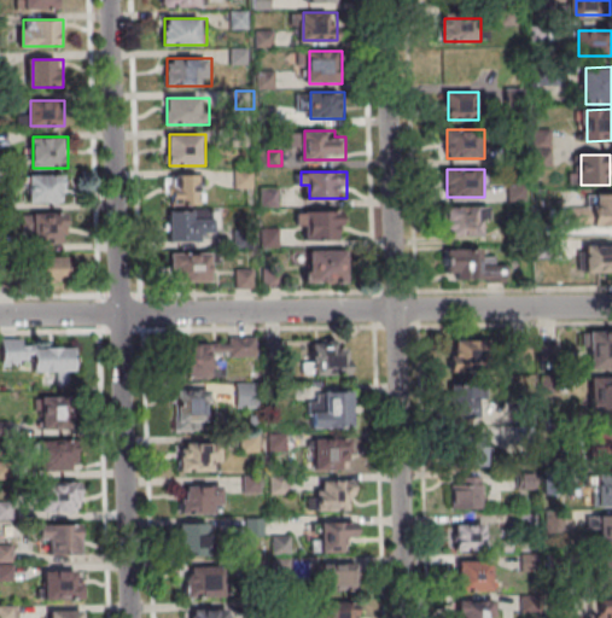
[(203,204),(203,175),(172,175),(172,204),(203,204)]
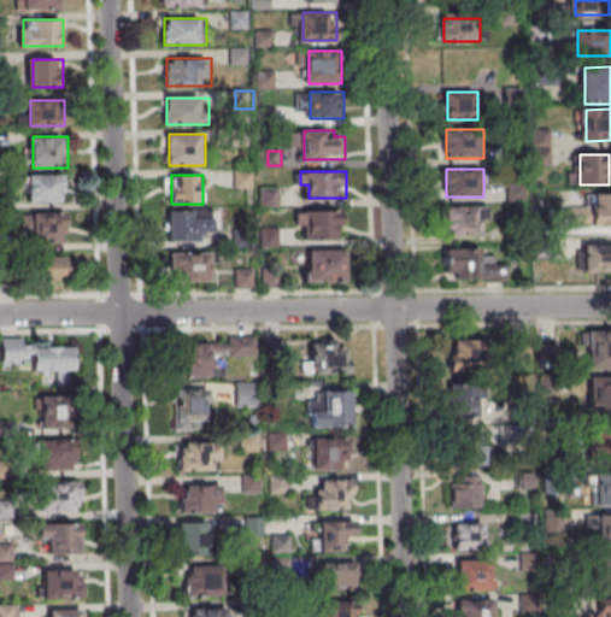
[(66,203),(66,176),(33,176),(33,203),(66,203)]
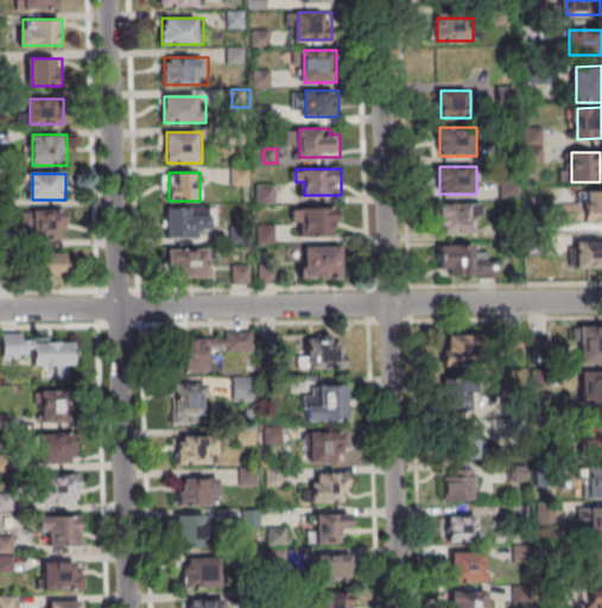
[(601,192),(587,194),(587,223),(601,222),(601,192)]
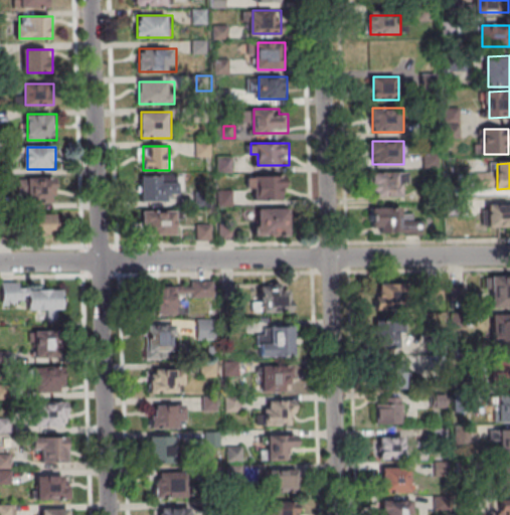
[(375,172),(375,196),(408,196),(408,172),(375,172)]
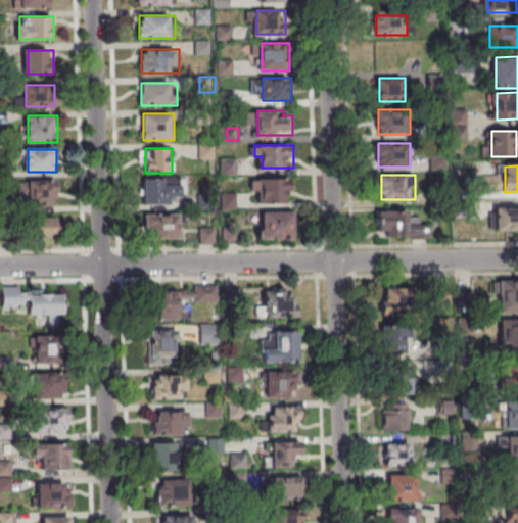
[(184,178),(146,178),(146,204),(184,204),(184,178)]
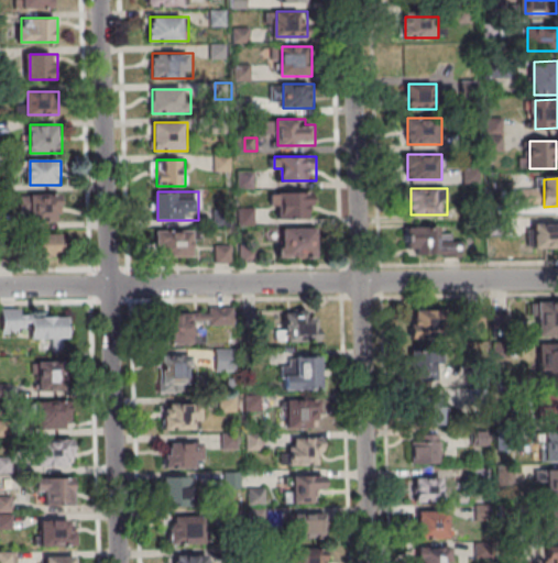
[(315,192),(276,192),(276,218),(315,218),(315,192)]
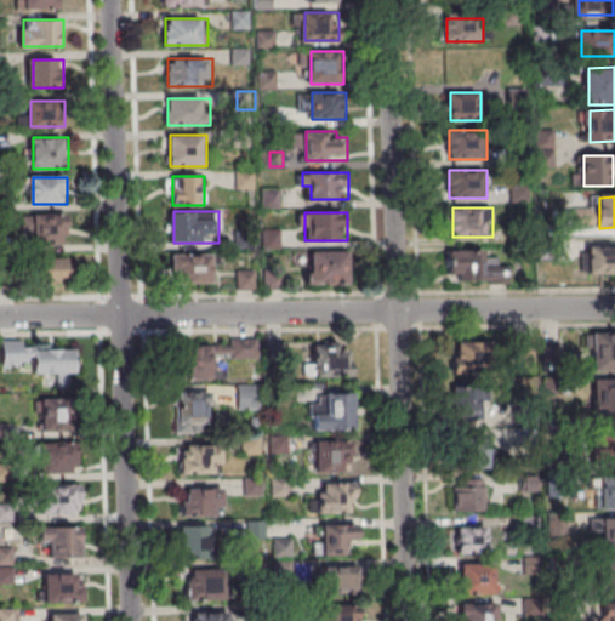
[(70,215),(38,215),(38,245),(70,245),(70,215)]
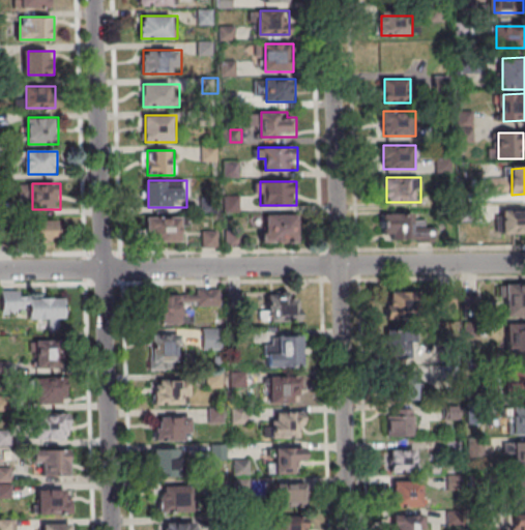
[(524,209),(505,210),(505,233),(524,233),(524,209)]
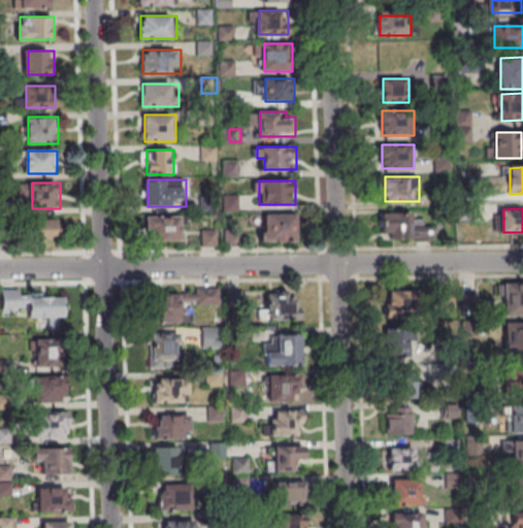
[(434,227),(425,227),(425,211),(385,211),(385,238),(434,238),(434,227)]
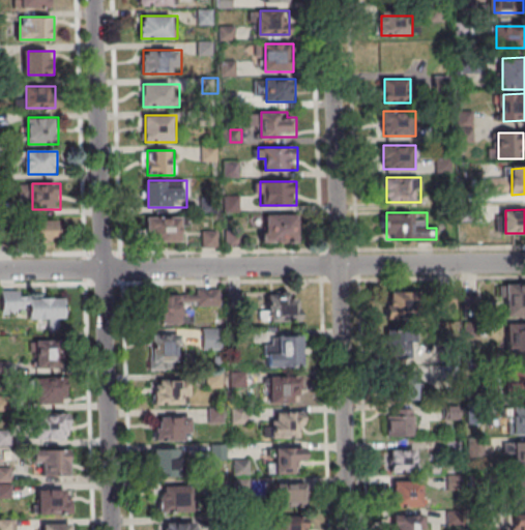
[(299,214),(265,214),(265,242),(299,242),(299,214)]
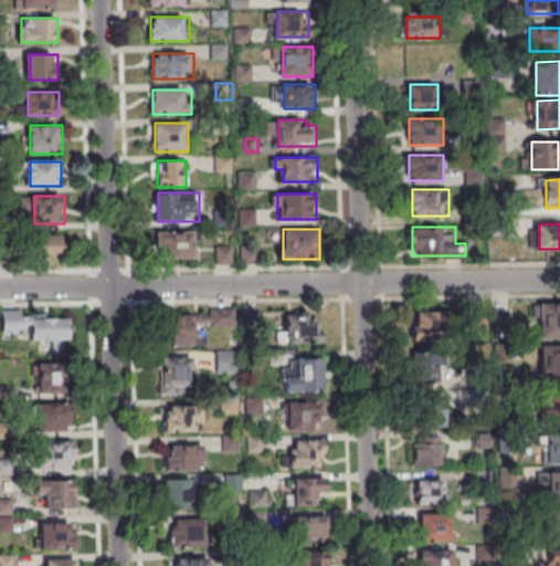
[(197,258),(197,231),(164,231),(164,258),(197,258)]
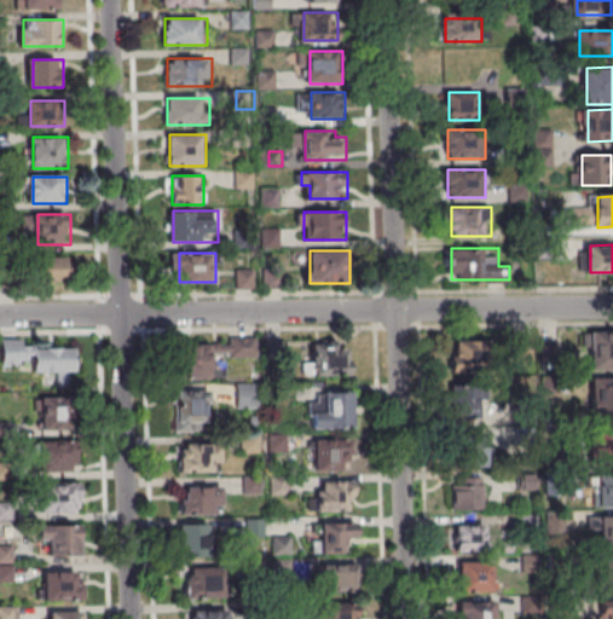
[(36,256),(36,282),(70,282),(70,256),(36,256)]
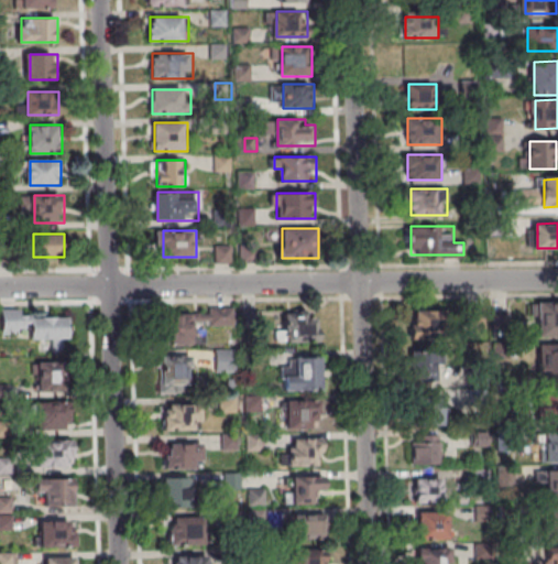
[(234,247),(220,247),(220,262),(234,262),(234,247)]
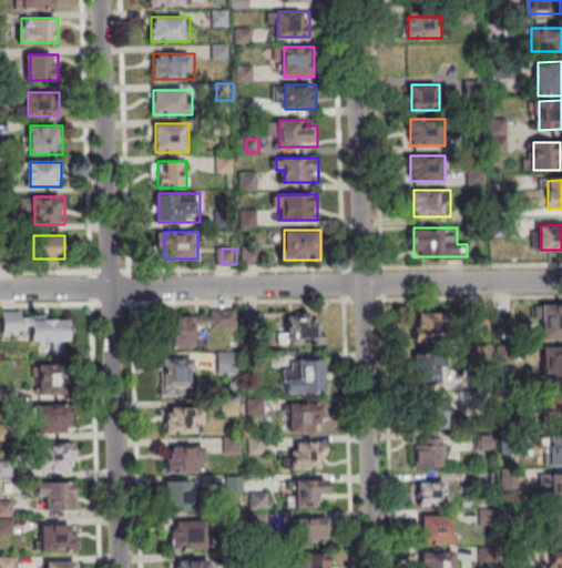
[(561,304),(545,304),(545,336),(561,336),(561,304)]
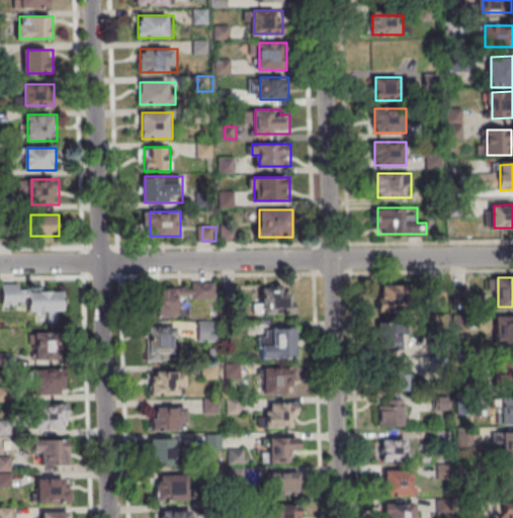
[(380,284),(380,310),(409,310),(409,284),(380,284)]
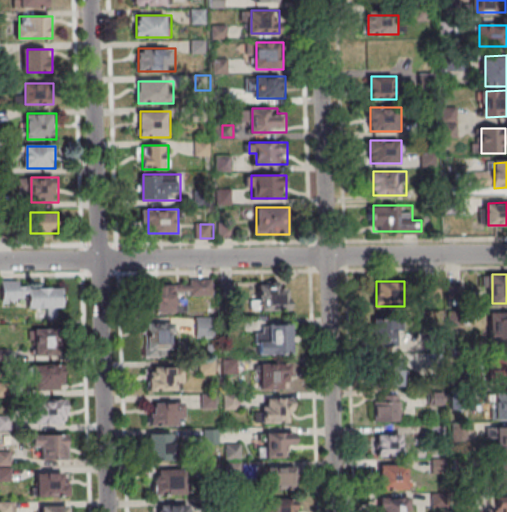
[(433,301),(444,301),(444,283),(433,283),(433,301)]
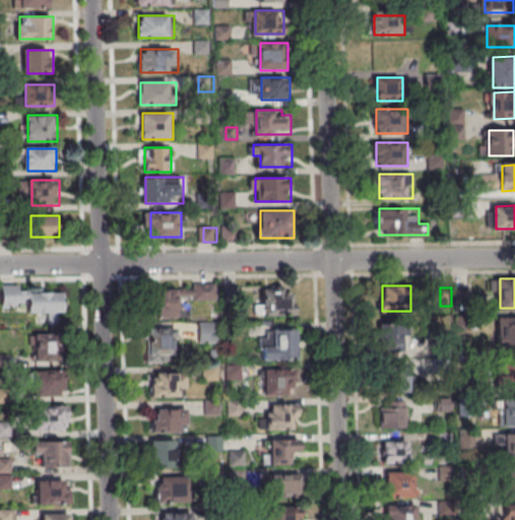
[(156,288),(156,317),(193,318),(193,298),(217,298),(217,288),(156,288)]
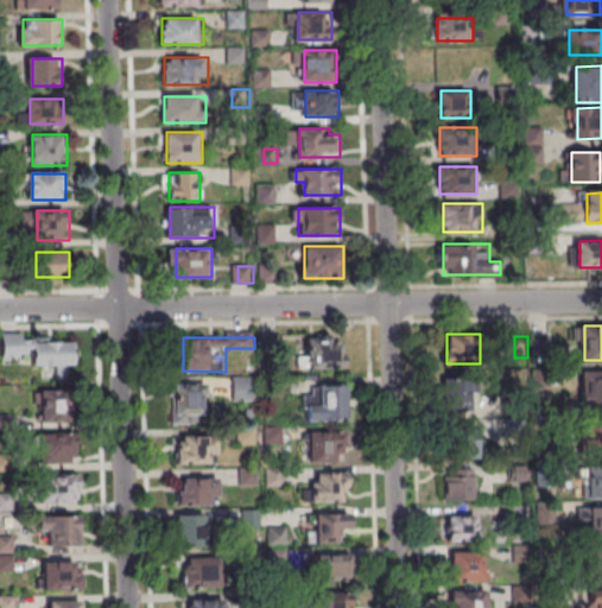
[(346,368),(346,337),(310,337),(310,368),(346,368)]
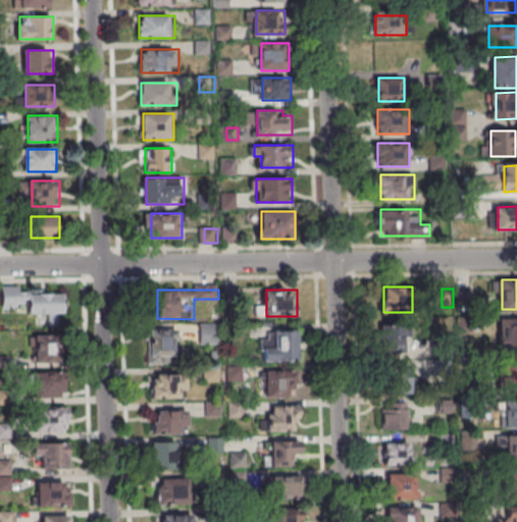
[(30,314),(65,315),(66,294),(4,293),(4,308),(30,308),(30,314)]
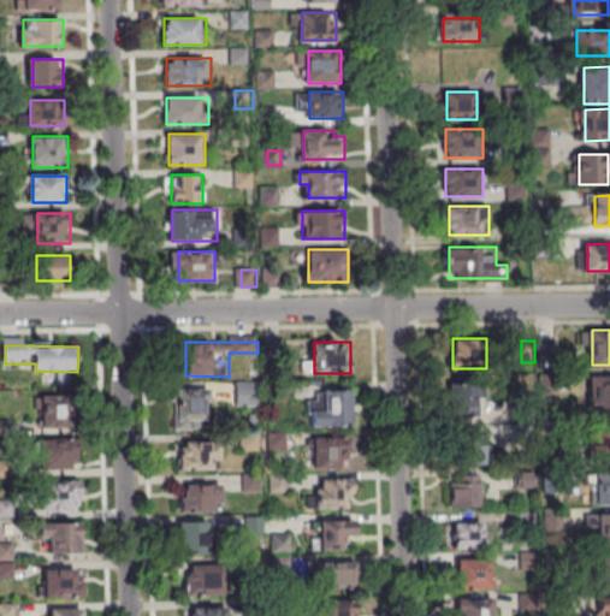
[(609,375),(594,375),(594,409),(609,409),(609,375)]
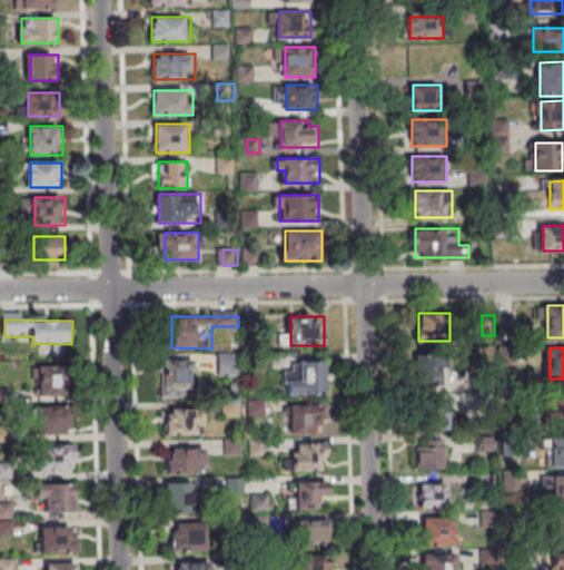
[(422,385),(443,385),(443,357),(422,357),(422,385)]
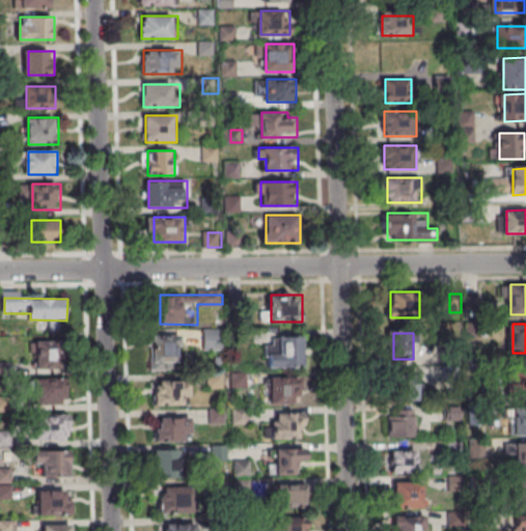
[(155,370),(183,370),(183,336),(155,336),(155,370)]
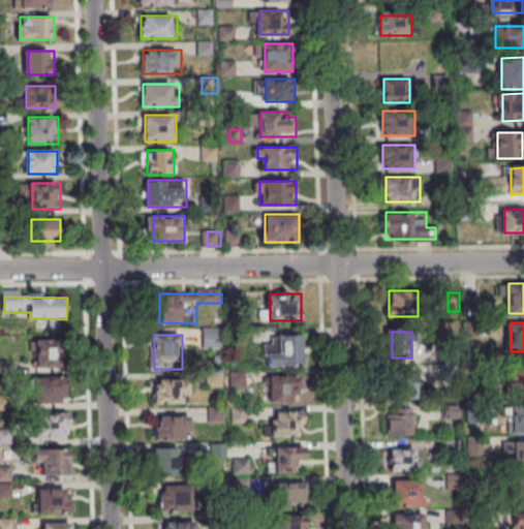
[(304,336),(269,336),(269,367),(304,367),(304,336)]
